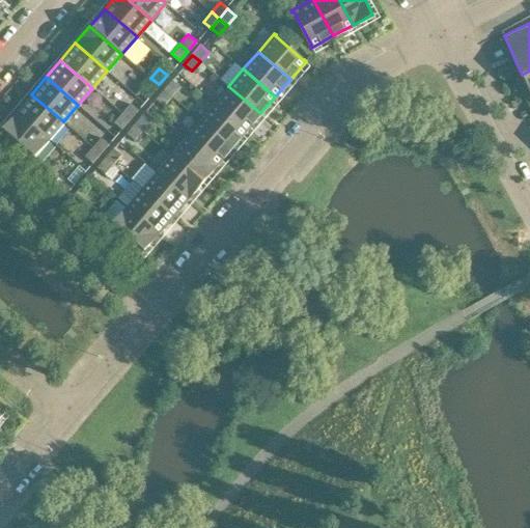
[(159,84),(150,78),(142,87),(150,94),(159,84)]
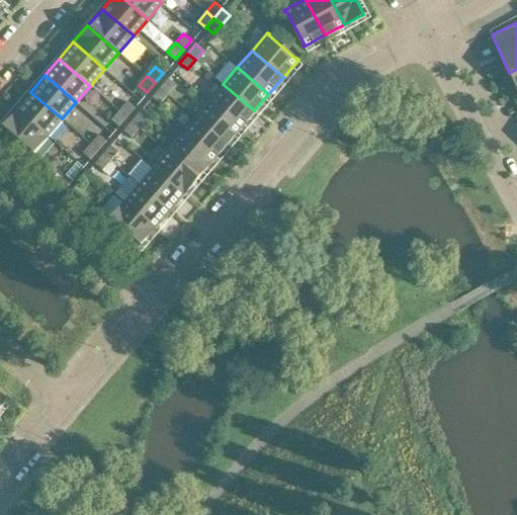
[(167,77),(159,86),(167,93),(175,83),(167,77)]
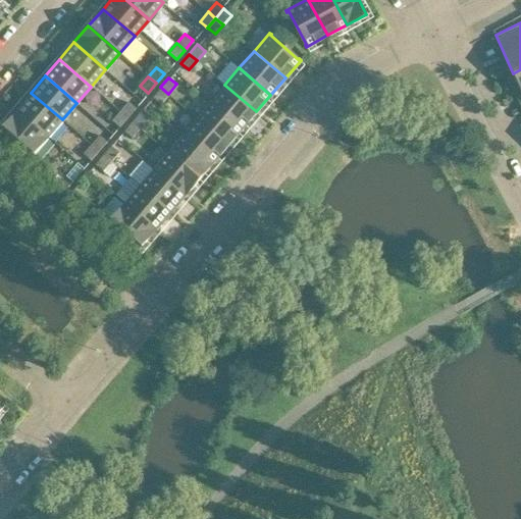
[(242,128),(256,111),(224,85),(210,101),(242,128)]
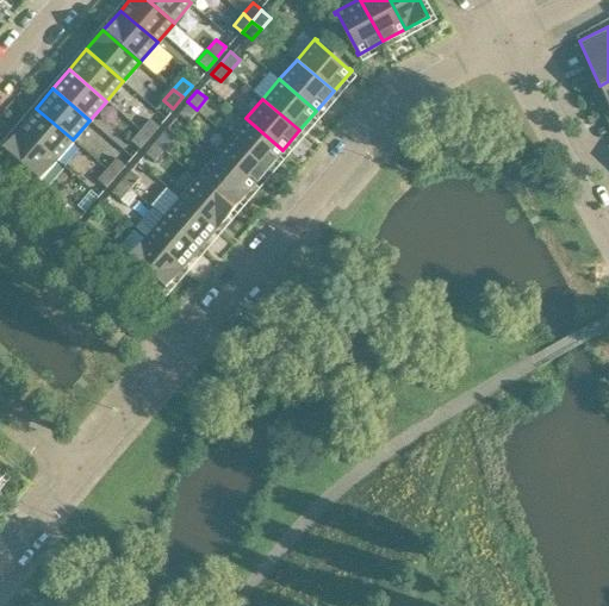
[(197,110),(187,101),(178,112),(187,120),(197,110)]
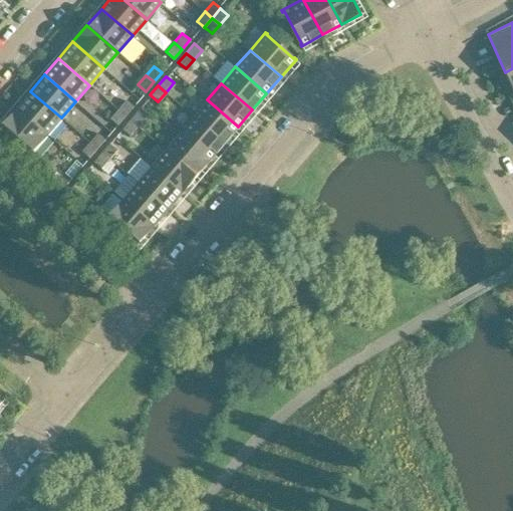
[(30,91),(16,107),(47,135),(61,117),(30,91)]
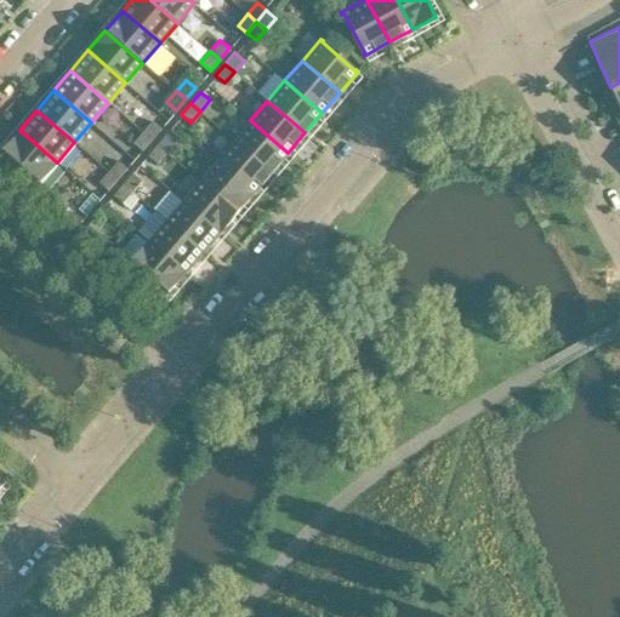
[(152,119),(142,131),(151,138),(160,127),(152,119)]
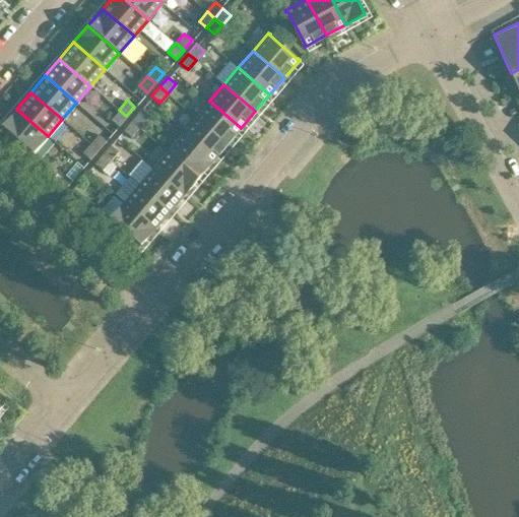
[(195,118),(226,144),(241,128),(209,101),(195,118)]
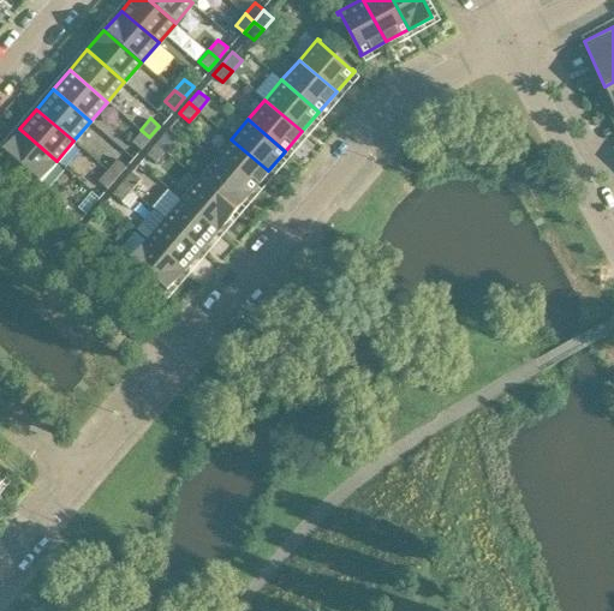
[(57,161),(19,129),(3,148),(40,180),(57,161)]
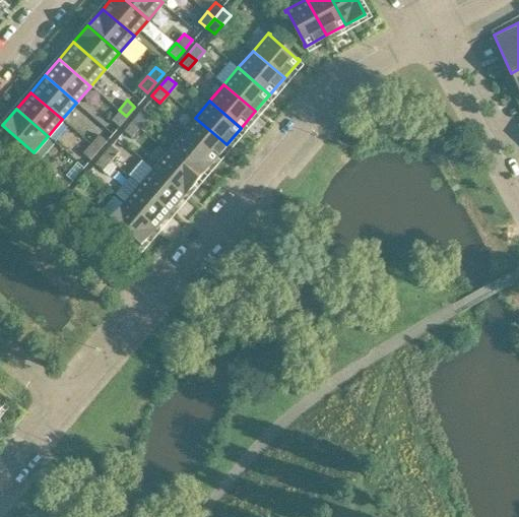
[(126,116),(119,110),(111,119),(118,125),(126,116)]
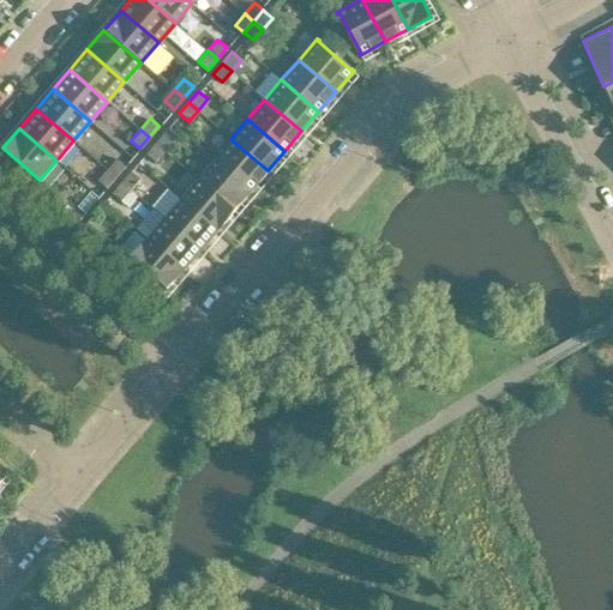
[(164,131),(155,142),(163,149),(173,138),(164,131)]
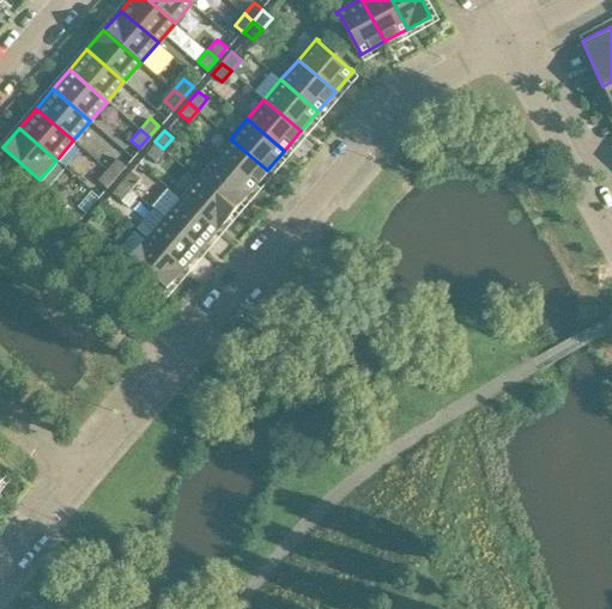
[(250,190),(267,170),(230,139),(213,158),(250,190)]
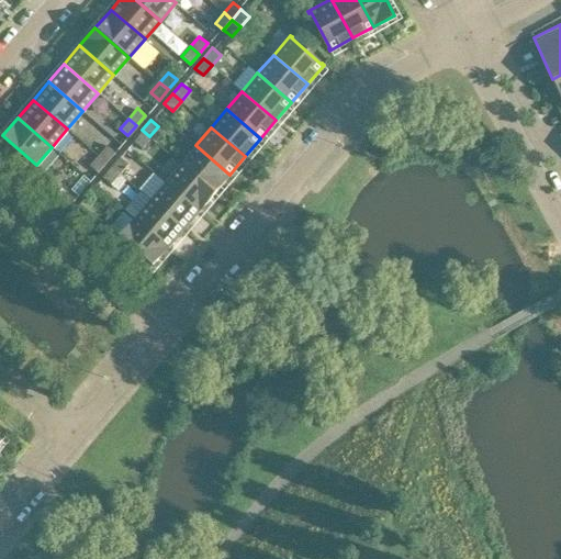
[(149,136),(142,130),(133,140),(142,147),(149,136)]
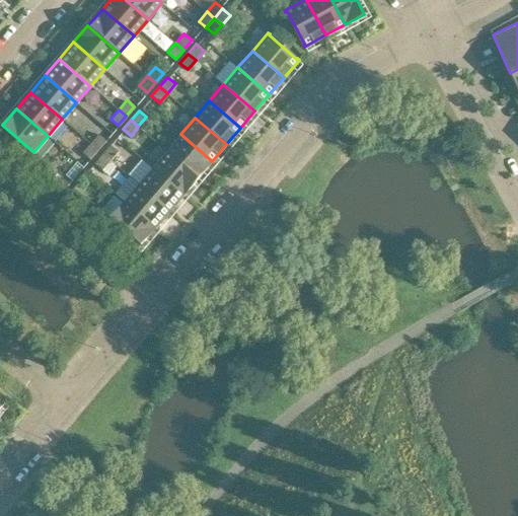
[(98,133),(90,142),(97,149),(105,140),(98,133)]
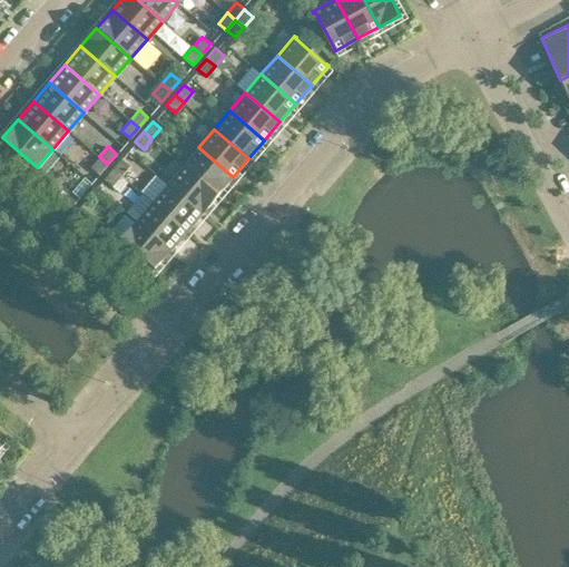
[(183,166),(217,195),(233,177),(198,147),(183,166)]
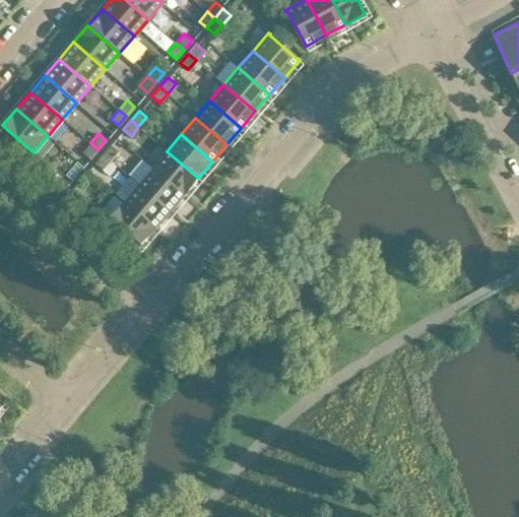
[(98,149),(90,142),(82,152),(89,158),(98,149)]
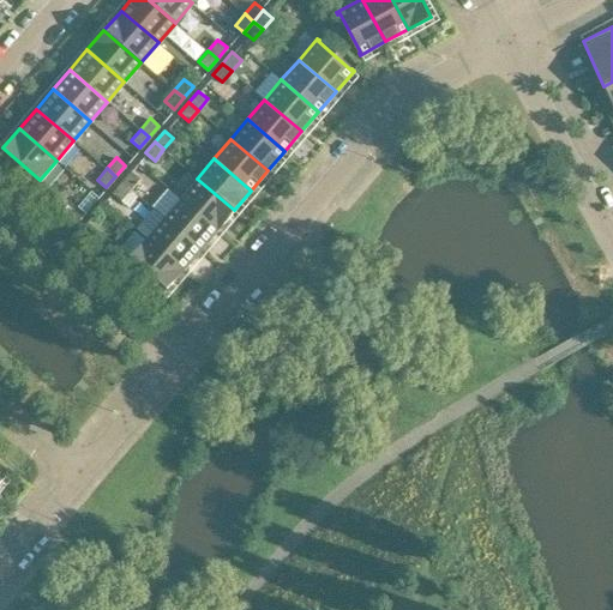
[(131,169),(121,181),(130,188),(139,177),(131,169)]
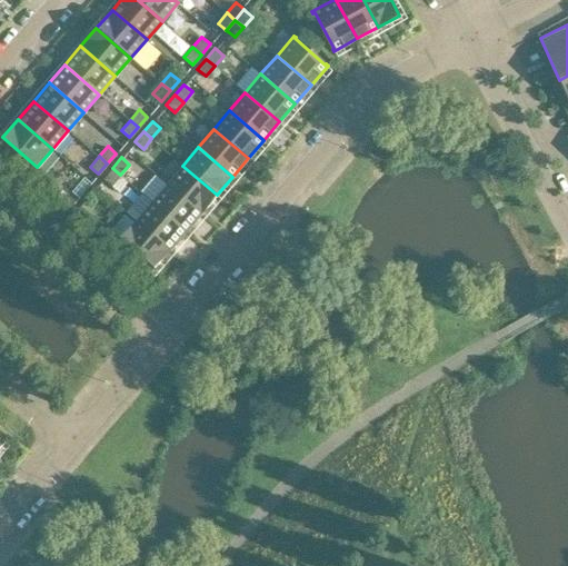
[(200,214),(217,195),(182,166),(166,184),(200,214)]
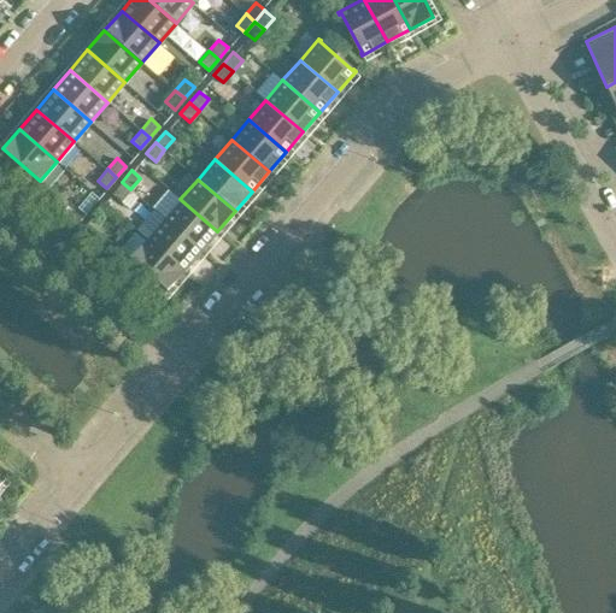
[(130,189),(122,182),(112,193),(121,200),(130,189)]
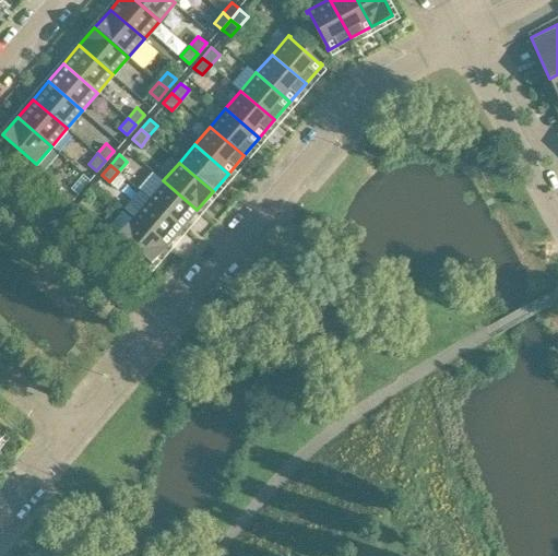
[(147,198),(181,227),(197,210),(163,180),(147,198)]
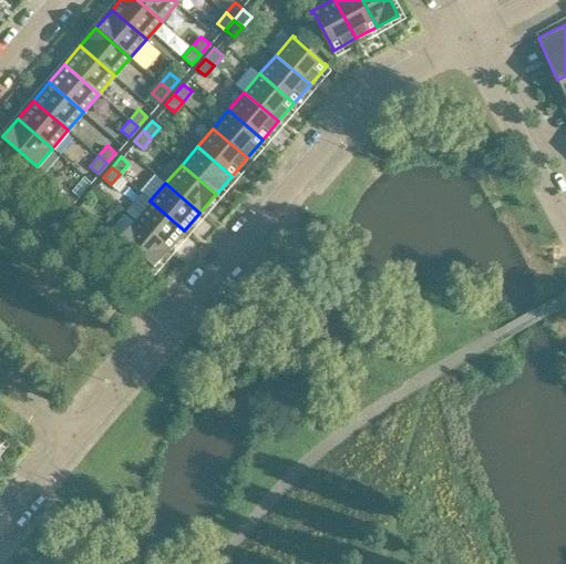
[(58,203),(65,209),(74,200),(67,193),(58,203)]
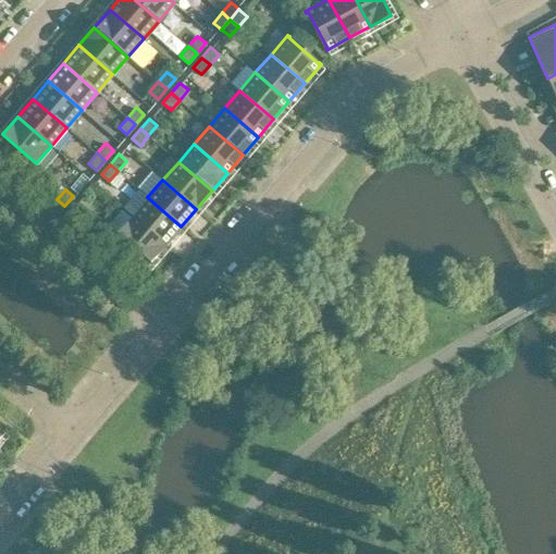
[(165,245),(181,226),(147,197),(132,216),(165,245)]
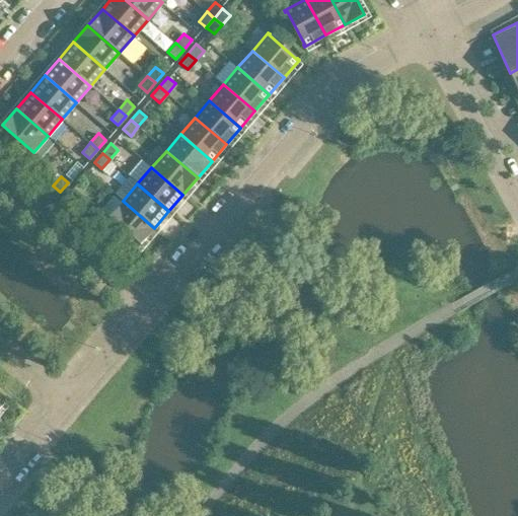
[(73,187),(65,196),(72,203),(81,193),(73,187)]
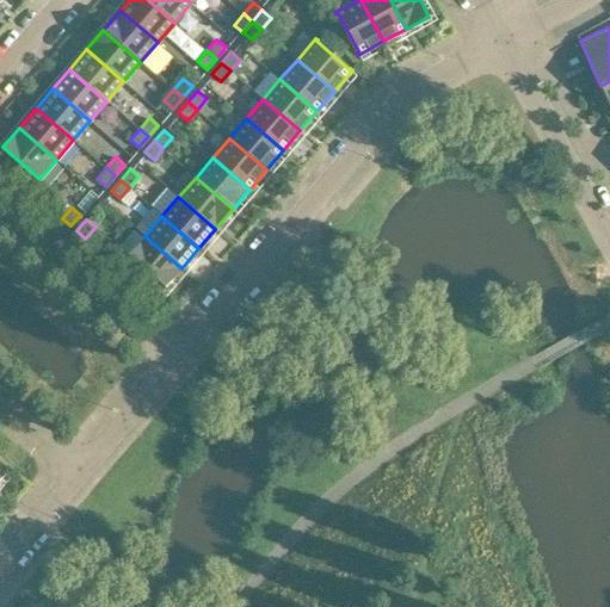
[(182,268),(145,236),(128,255),(165,287),(182,268)]
